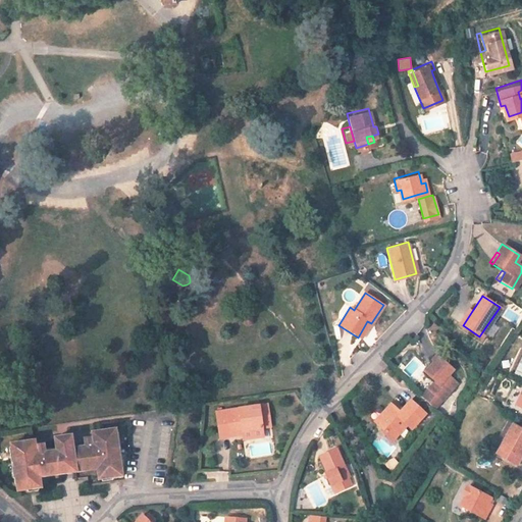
[(458,321),(463,325),(472,311),(467,308),(458,321)]
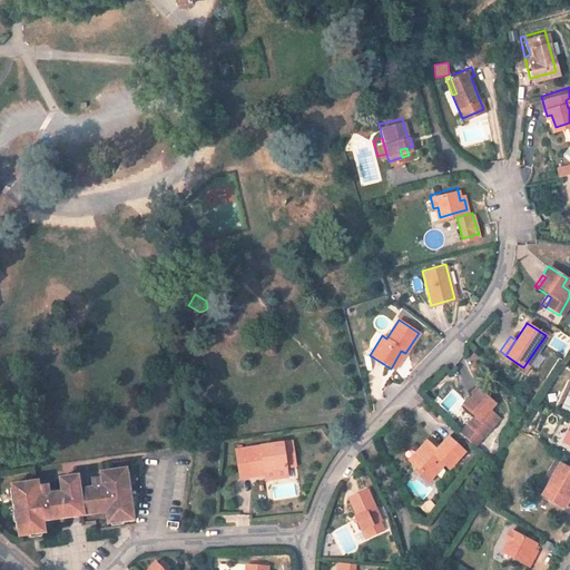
[(394,371),(405,353),(401,351),(391,369),(394,371)]
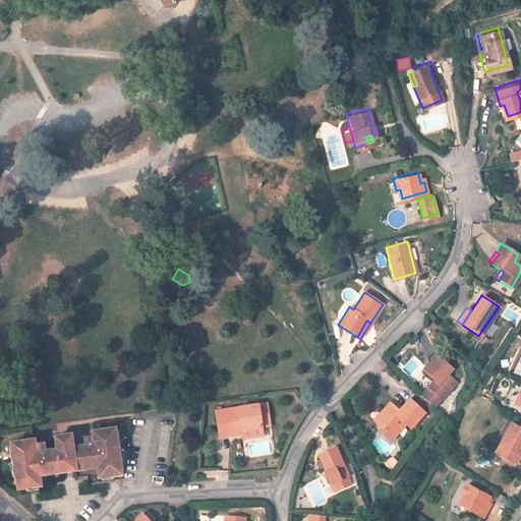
[(441,397),(456,381),(447,372),(453,366),(438,352),(432,358),(435,360),(425,368),(433,377),(437,381),(430,387),(426,384),(422,397),(423,397),(432,404),(441,397)]
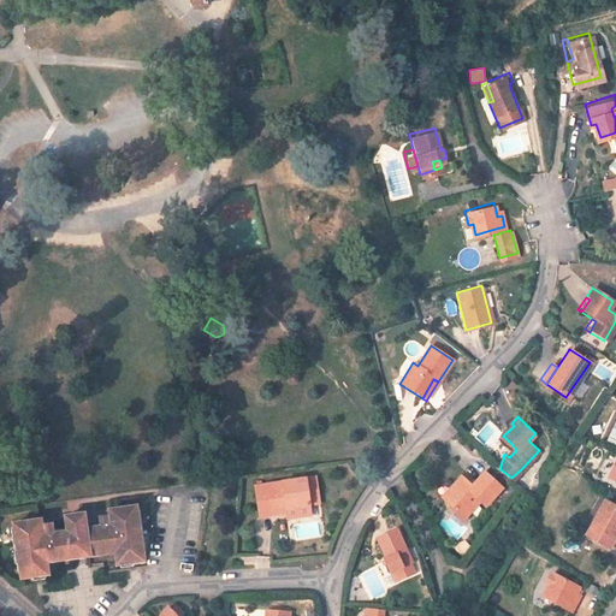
[(615,455),(605,479),(615,484),(615,455)]
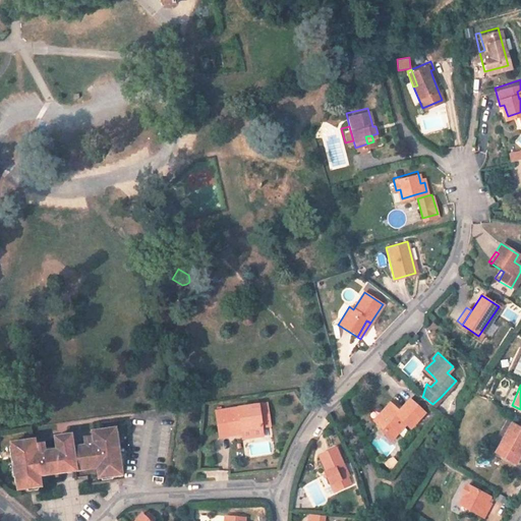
[(395,407),(392,403),(383,412),(375,418),(385,428),(384,430),(391,439),(406,423),(411,428),(425,413),(416,405),(423,397),(422,397),(414,389),(395,407)]
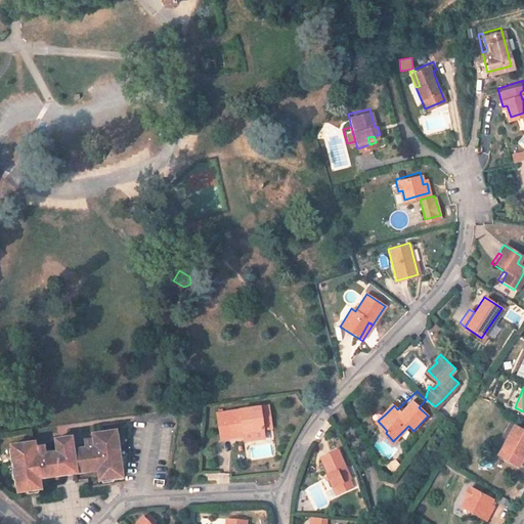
[(370,411),(378,421),(385,415),(394,405),(386,396),(370,411)]
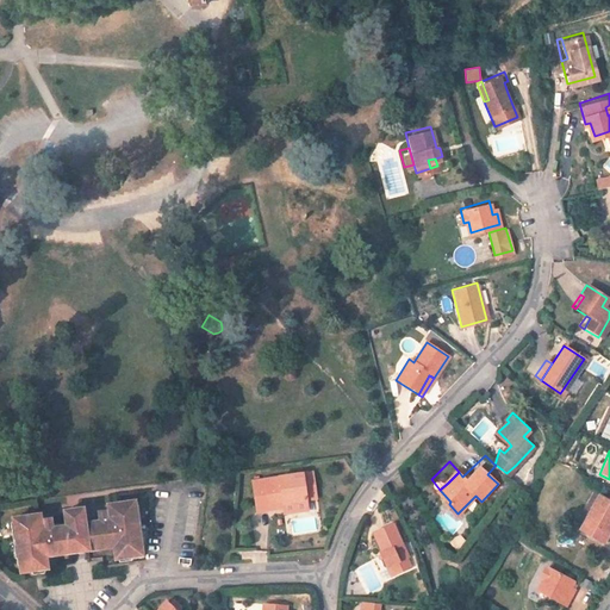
[(266,495),(268,510),(268,515),(282,512),(280,500),(306,497),(315,495),(312,478),(304,479),(303,473),(251,480),(254,496),(266,495)]
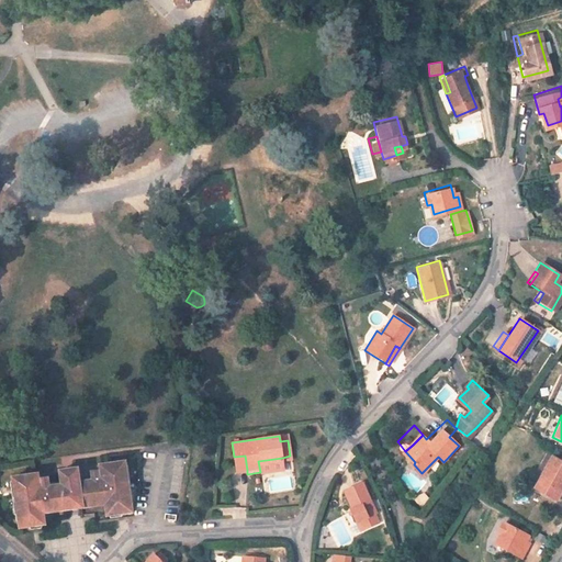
[(561,459),(553,454),(540,479),(548,483),(543,491),(558,499),(561,492),(561,489),(561,484),(561,459)]
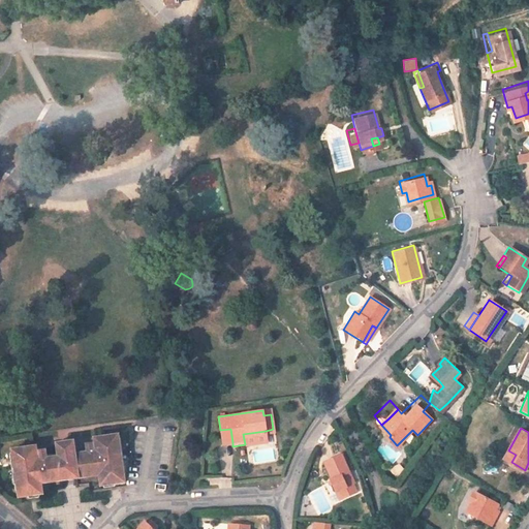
[(222,443),(232,442),(230,429),(220,430),(222,443)]
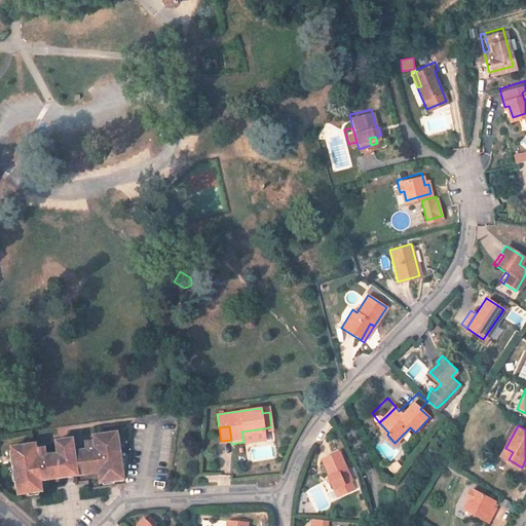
[(265,439),(264,428),(241,431),(243,442),(265,439)]
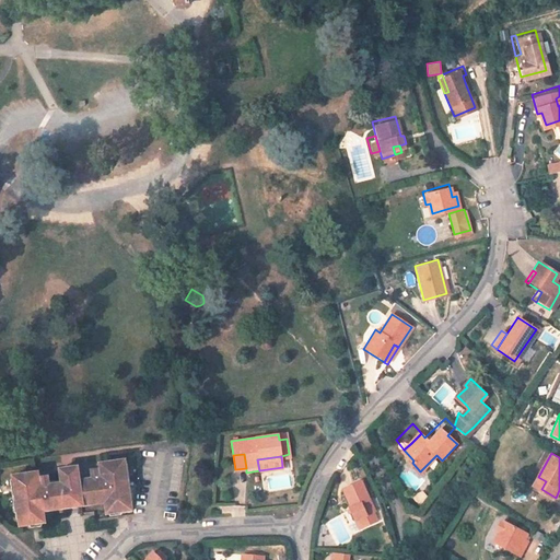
[(35,471),(8,475),(15,528),(44,524),(43,514),(100,506),(101,517),(130,513),(123,459),(96,463),(97,468),(88,469),(89,476),(79,478),(77,466),(55,468),(57,481),(48,482),(47,475),(36,476),(35,471)]
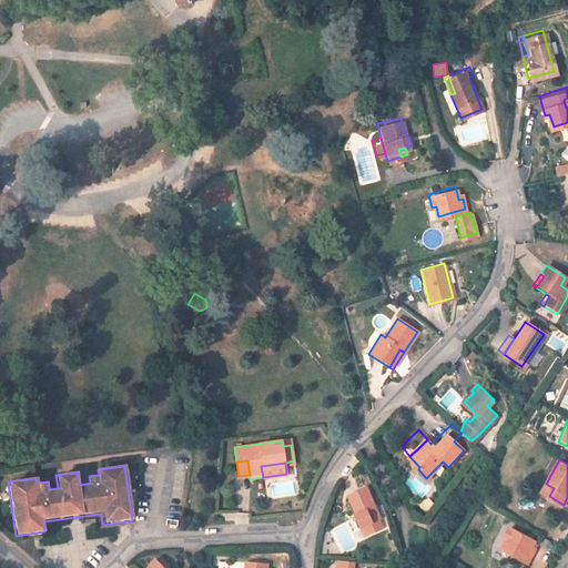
[(541,492),(549,496),(554,488),(546,484),(541,492)]
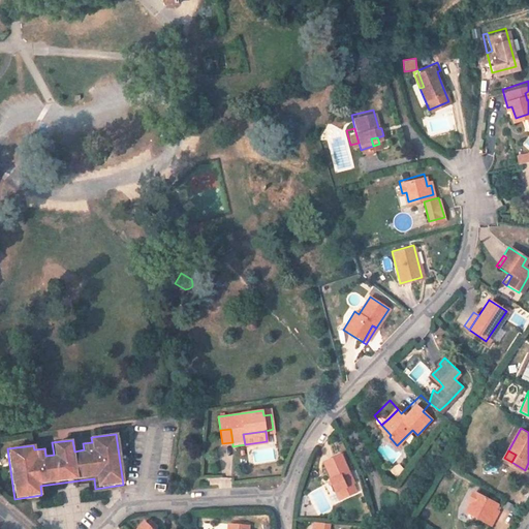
[(332,477),(330,478),(334,489),(338,488),(342,496),(356,490),(352,480),(354,479),(342,453),(324,461),(332,477)]
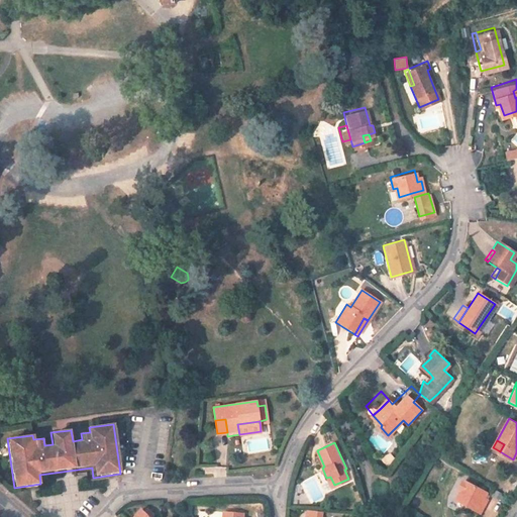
[(154,467),(163,468),(166,447),(157,446),(154,467)]
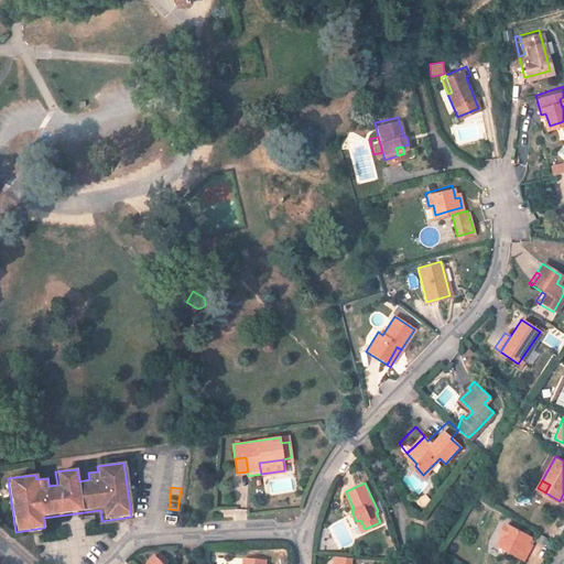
[(416,501),(423,508),(431,500),(424,494),(416,501)]
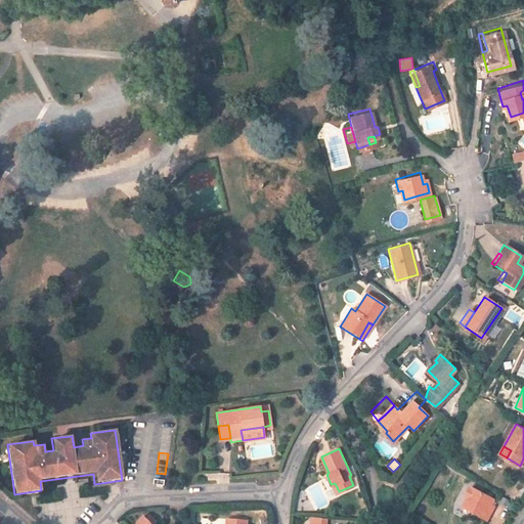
[(466,505),(487,517),(491,509),(488,508),(491,501),(494,496),(473,485),(467,495),(470,497),(466,505)]
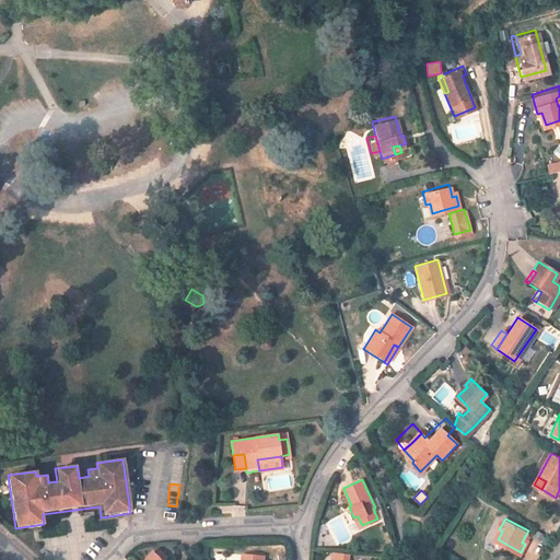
[(348,559),(349,550),(334,549),(331,559),(348,559)]
